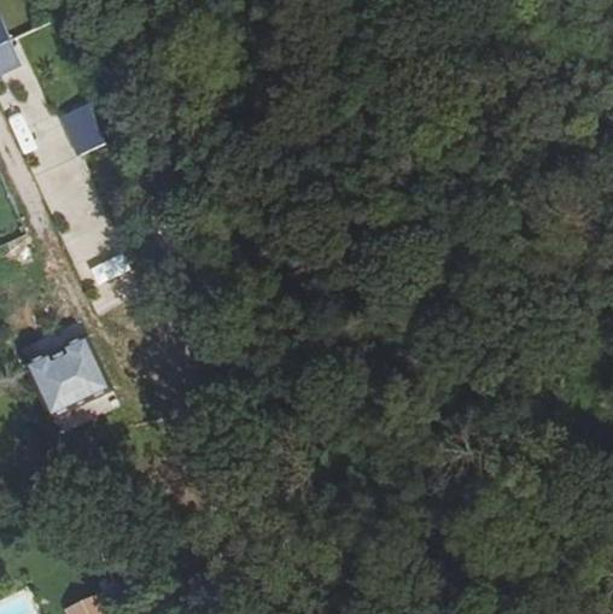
[(0,70),(19,62),(9,39),(0,42),(0,70)]
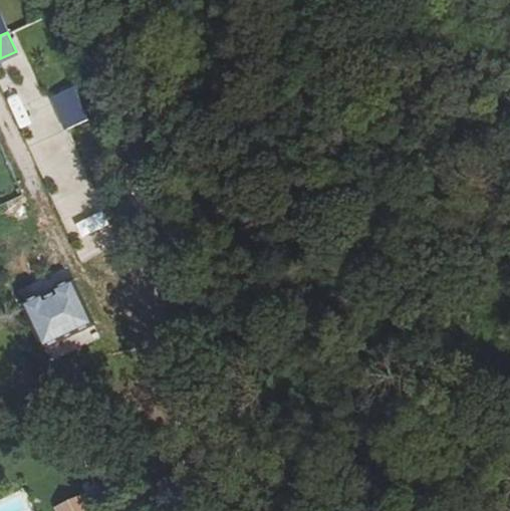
[(84,119),(69,86),(48,96),(63,129),(84,119)]
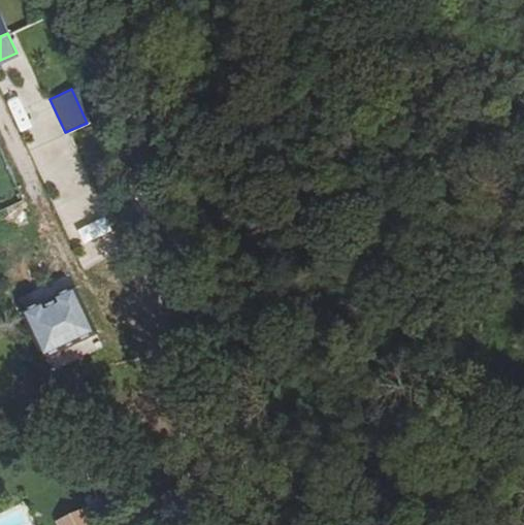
[(52,202),(73,249),(110,232),(76,157),(60,165),(67,181),(56,187),(61,198),(52,202)]
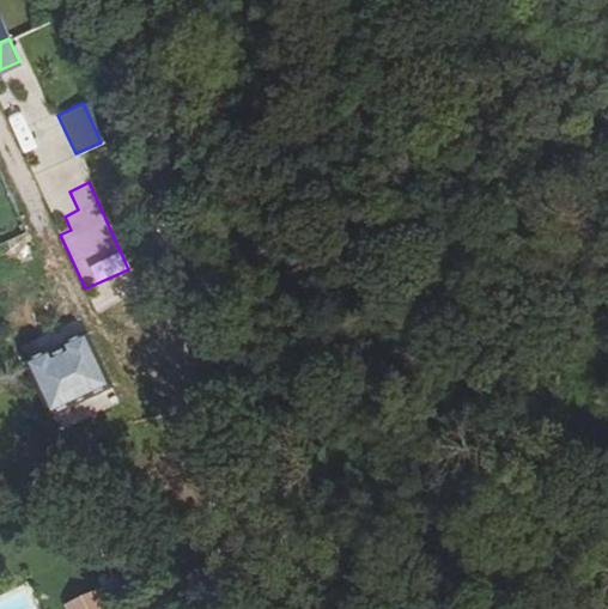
[(48,410),(108,383),(83,330),(60,341),(66,352),(52,359),(46,348),(23,358),(48,410)]
